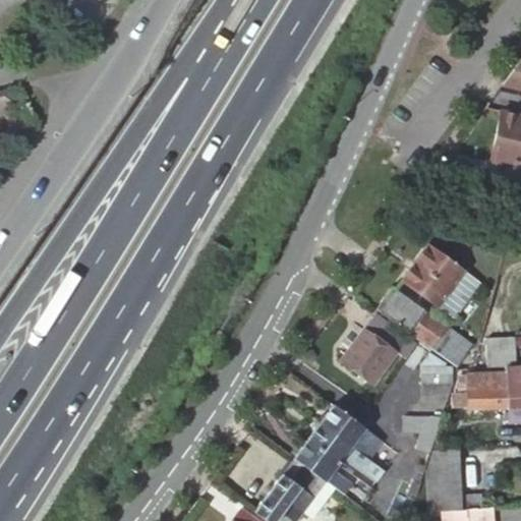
[(520,59),(504,83),(520,88),(520,59)]
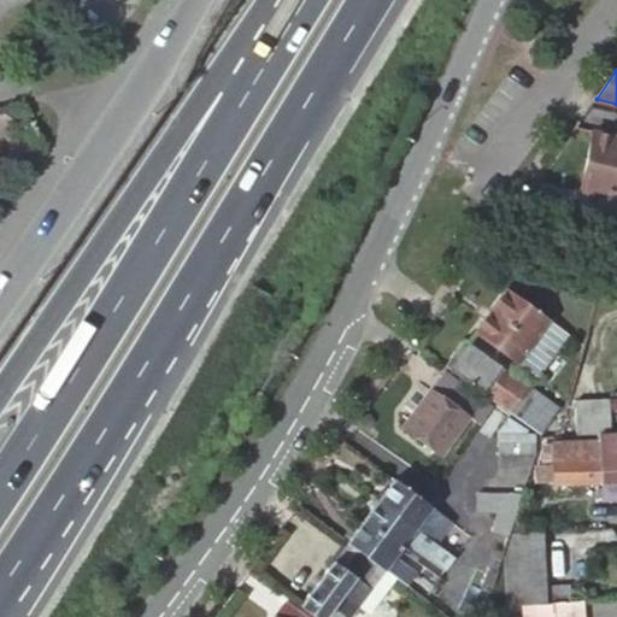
[(616,135),(595,131),(581,191),(616,199),(616,215),(616,218),(616,135)]
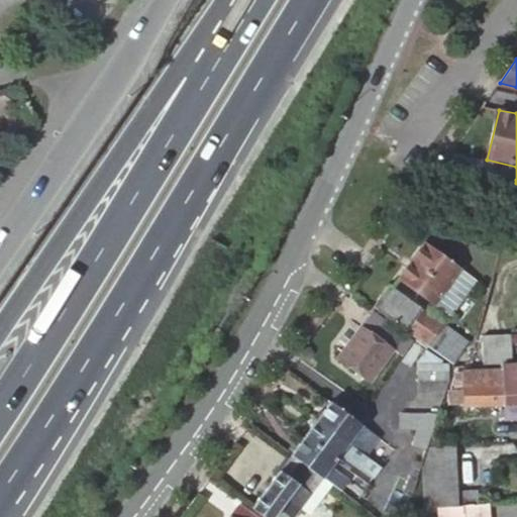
[(516,219),(516,190),(516,195),(513,194),(508,199),(505,211),(509,218),(516,219)]
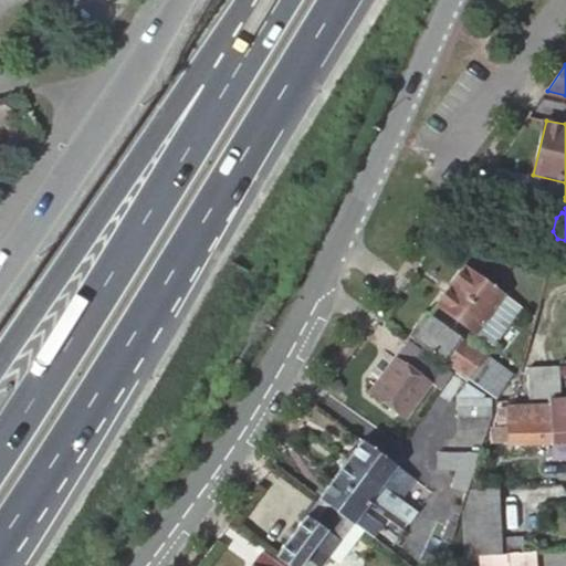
[(477,333),(503,294),(464,265),(437,304),(477,333)]
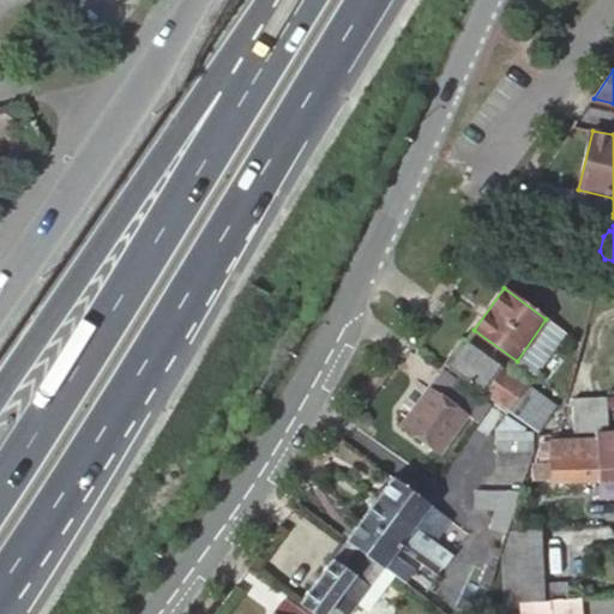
[(567,335),(546,319),(517,361),(539,377),(567,335)]
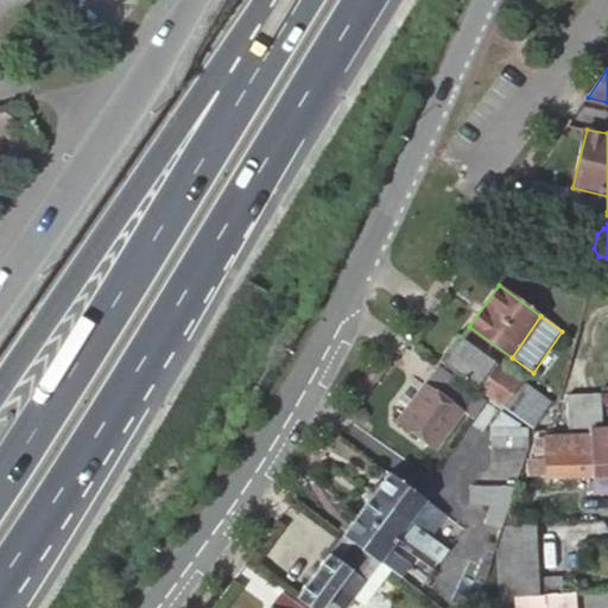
[(458,335),(438,362),(487,399),(506,412),(525,385),(458,335)]
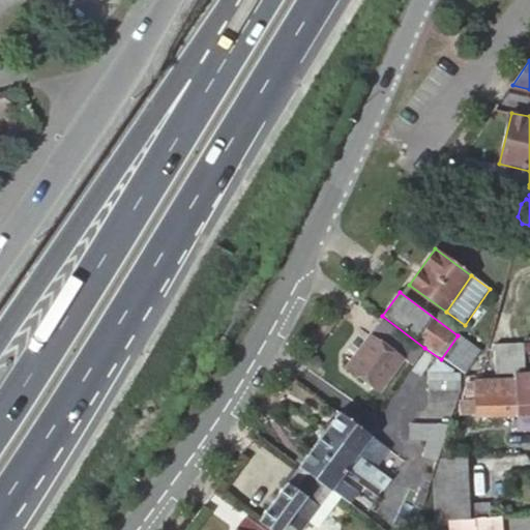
[(412,365),(422,350),(382,320),(346,367),(379,390),(403,359),(412,365)]
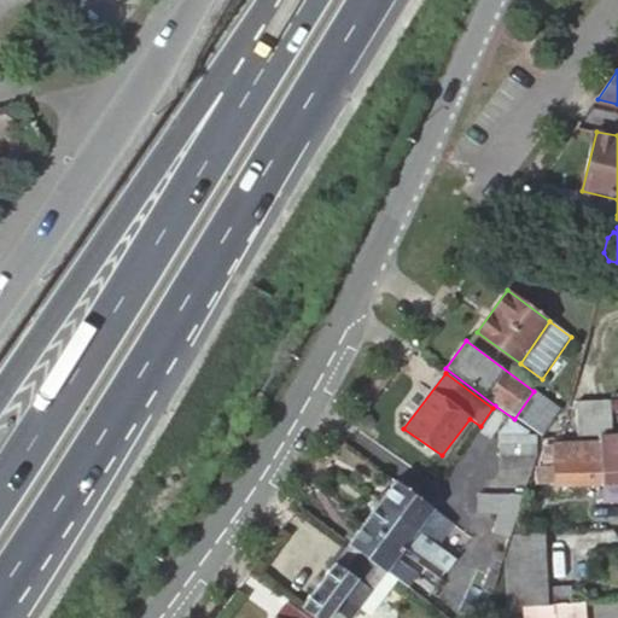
[(534,391),(514,419),(538,437),(559,409),(534,391)]
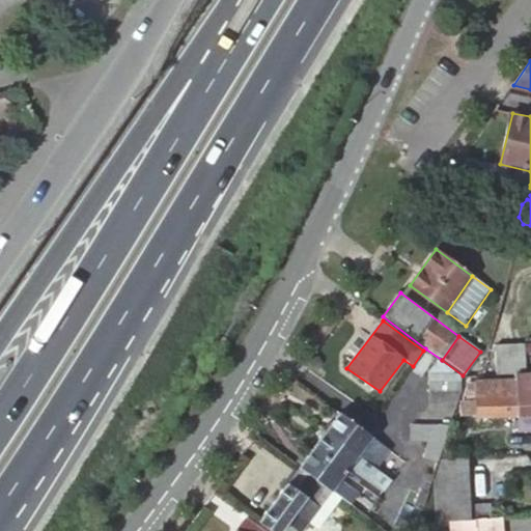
[(515,374),(526,373),(524,343),(496,345),(498,375),(515,374)]
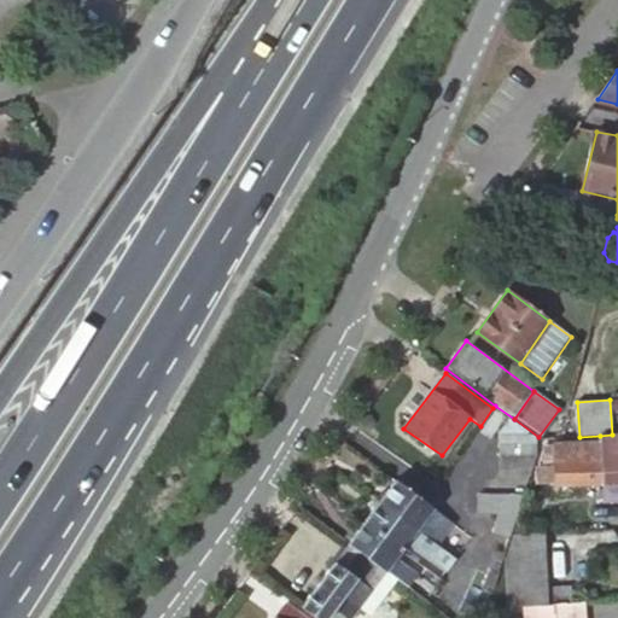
[(529,476),(535,458),(534,439),(528,439),(511,421),(500,438),(500,476),(529,476)]
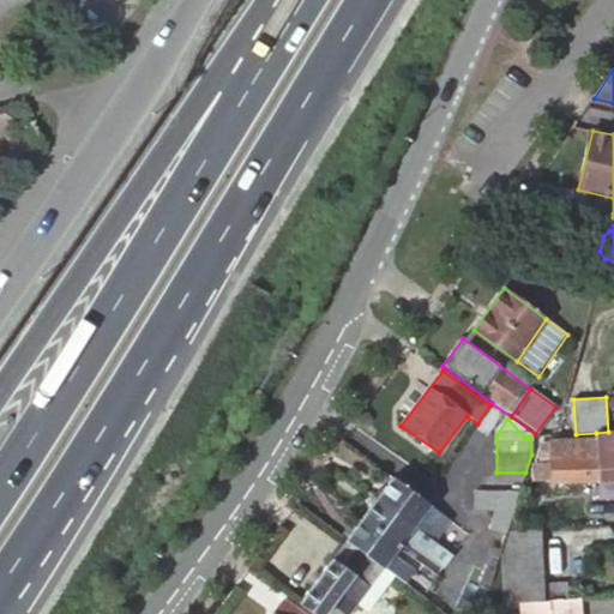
[(613,432),(608,432),(596,433),(596,439),(549,441),(551,482),(613,480),(613,432)]
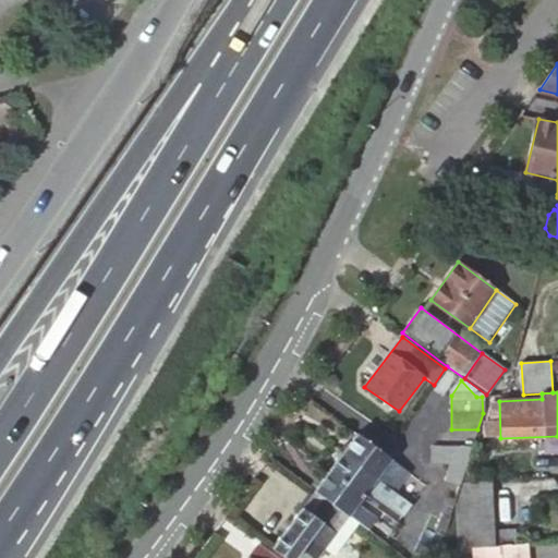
[(499,395),(488,396),(483,413),(477,429),(474,439),(500,438),(499,401),(499,395)]
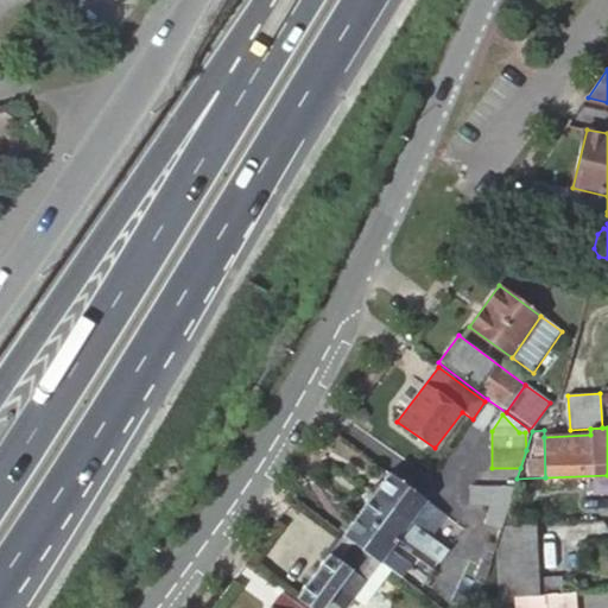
[(444,514),(388,473),(373,493),(429,534),(444,514)]
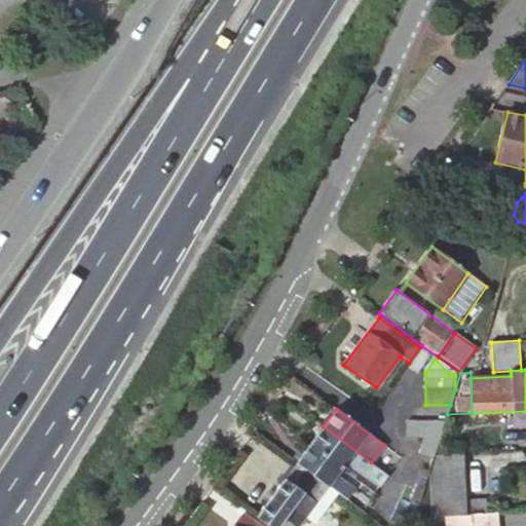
[(414,412),(414,421),(437,422),(437,411),(414,412)]
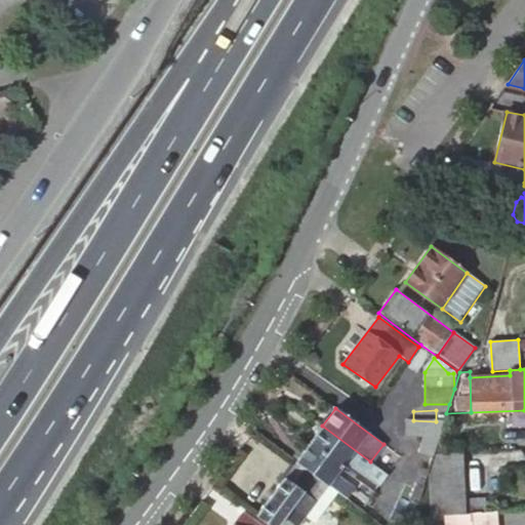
[(406,437),(425,437),(436,436),(436,421),(413,420),(406,421),(406,437)]
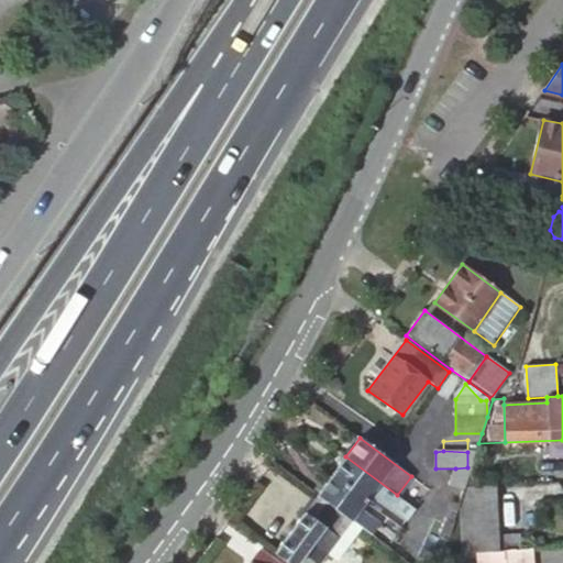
[(345,456),(331,475),(366,503),(373,493),(408,519),(416,509),(397,495),(345,456)]
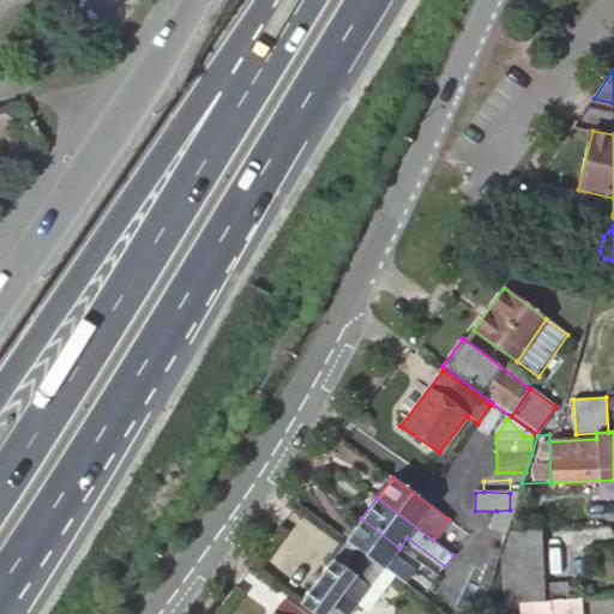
[(510,510),(497,511),(491,528),(505,534),(507,530),(513,510),(510,510)]
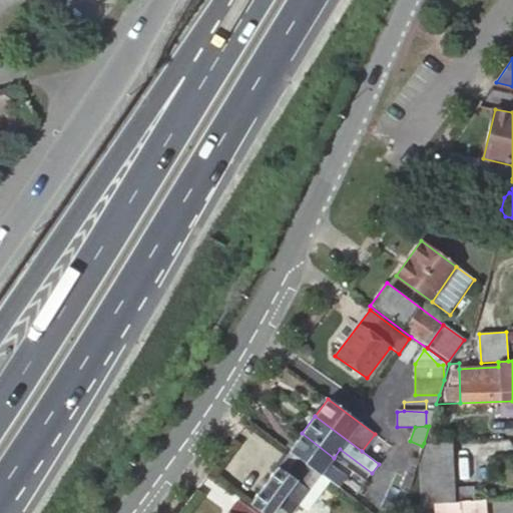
[(302,433),(289,451),(321,474),(338,487),(345,476),(329,464),(334,458),(302,433)]
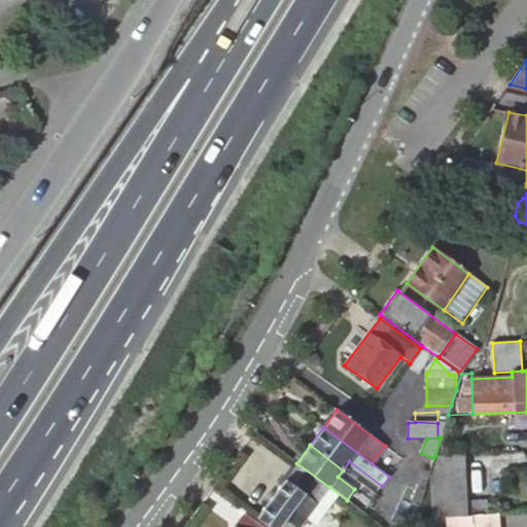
[(435,455),(433,458),(428,475),(425,483),(433,518),(468,516),(488,514),(487,499),(466,501),(464,454),(437,455),(435,455)]
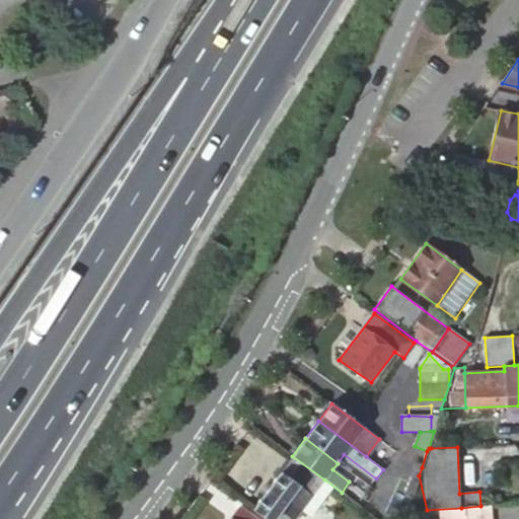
[(292,456),(252,510),(264,518),(275,518),(289,501),(302,510),(324,479),(292,456)]
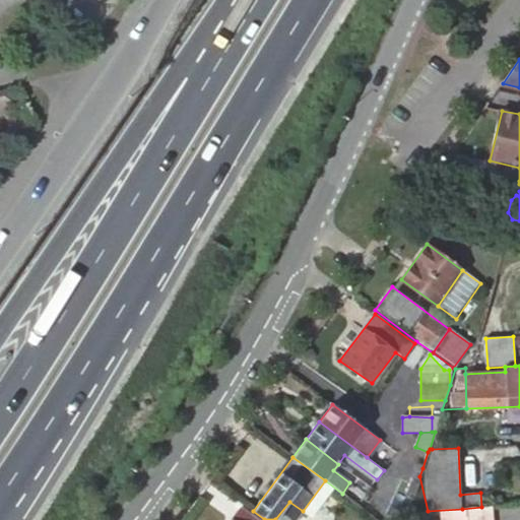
[(419,476),(423,468),(415,466),(406,491),(413,493),(419,476)]
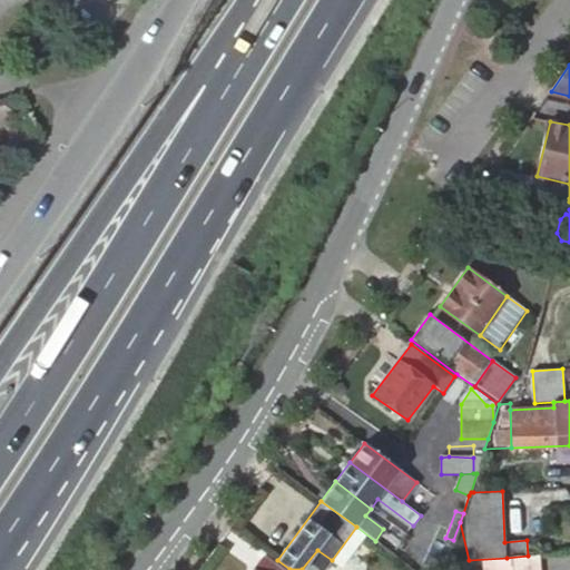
[(539,569),(538,556),(485,561),(487,569),(539,569)]
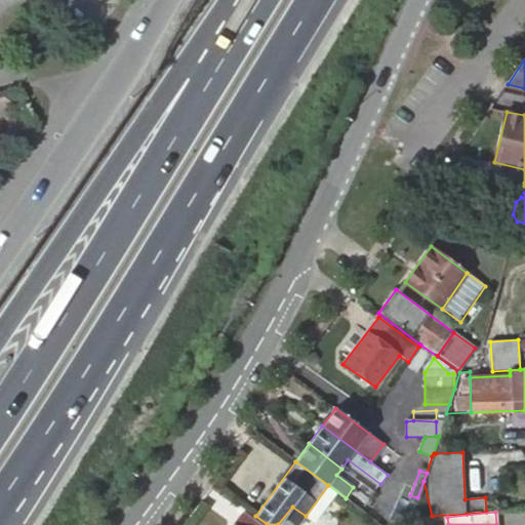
[(258,524),(243,514),(234,524),(258,524)]
